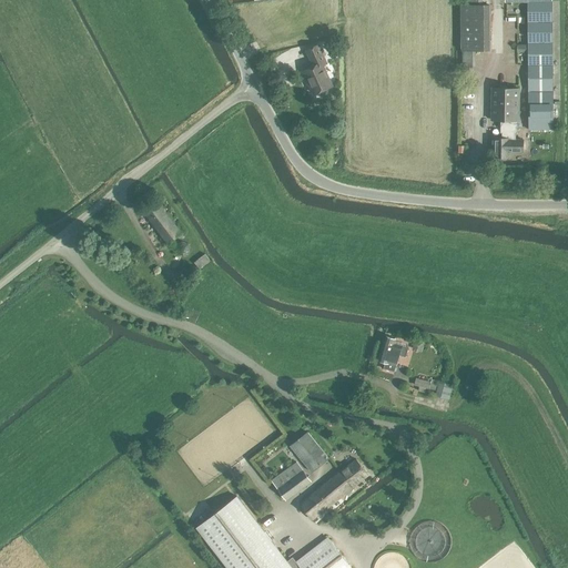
[(553,129),(553,109),(551,0),(506,0),(506,1),(529,2),(529,129),(553,129)]
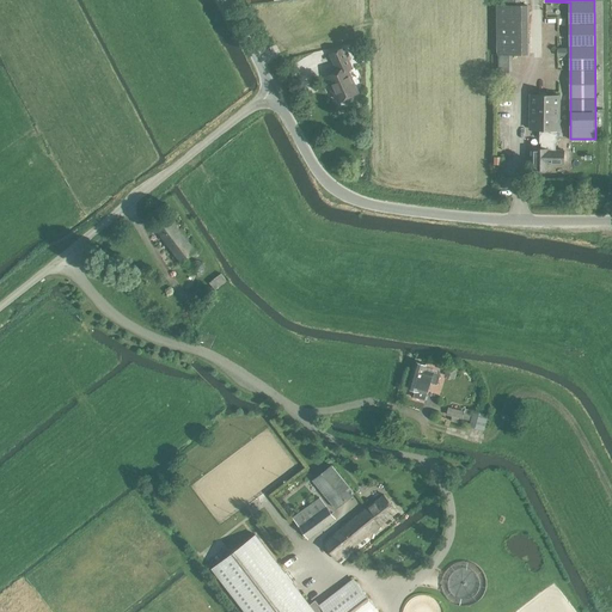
[(497,55),(528,54),(528,6),(520,6),(501,7),(497,7),(497,55)]
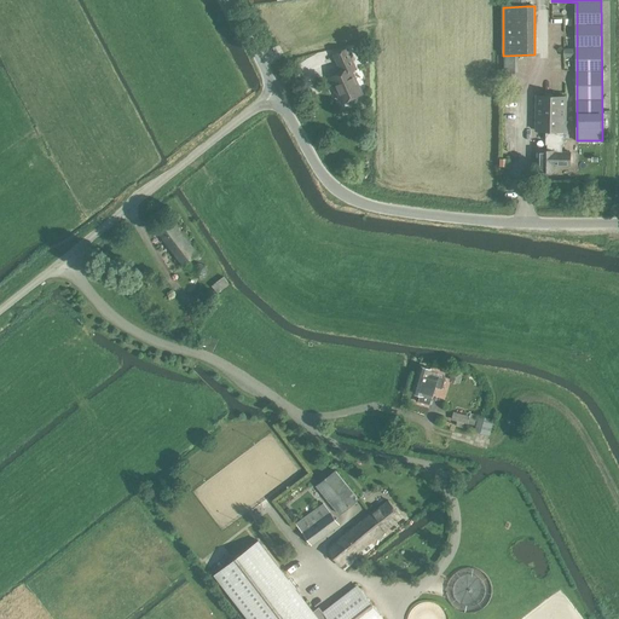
[(342,73),(330,79),(335,87),(336,87),(339,92),(343,103),(362,94),(352,71),(357,70),(347,50),(334,56),(342,73)]
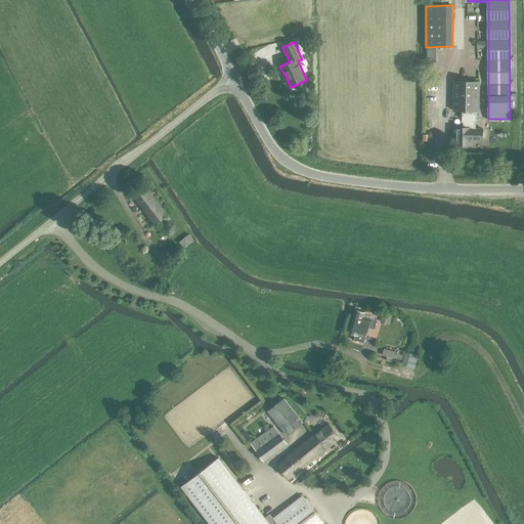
[(456,128),(456,145),(470,145),(470,140),(483,140),(483,129),(476,129),(476,123),(477,123),(477,112),(478,112),(479,82),(454,82),(454,112),(463,112),(463,123),(464,123),(464,128),(456,128)]
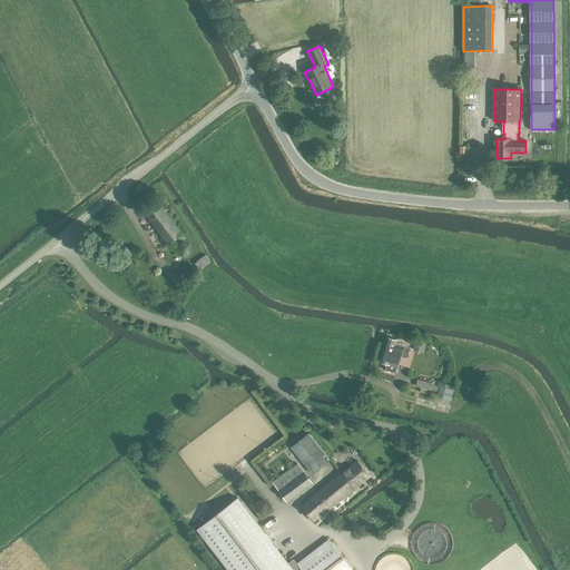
[(169,245),(183,235),(159,203),(145,213),(169,245)]
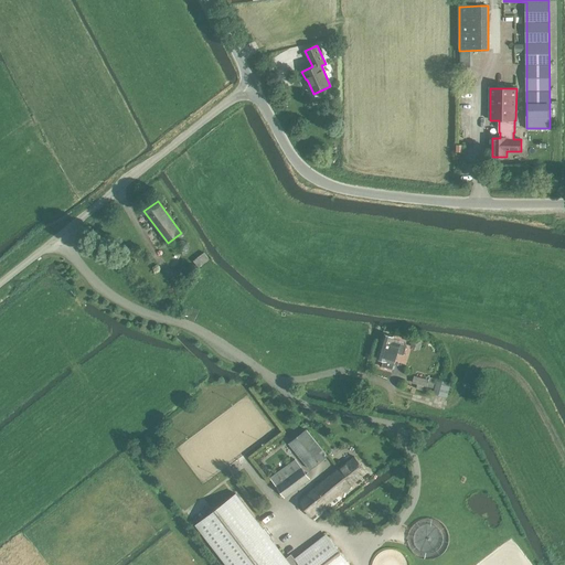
[(184,256),(190,252),(189,244),(181,242),(176,245),(177,253),(184,256)]
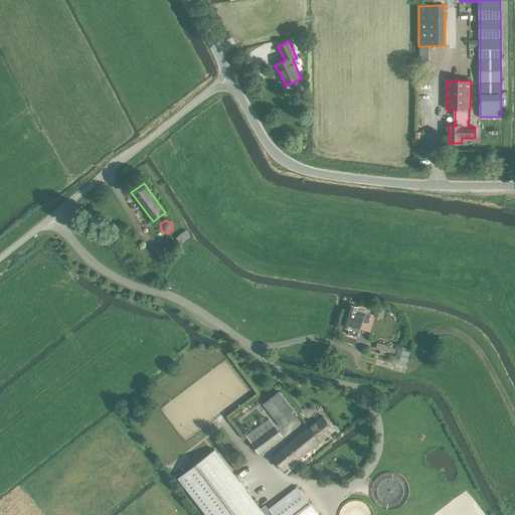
[(181,244),(191,237),(186,231),(177,238),(181,244)]
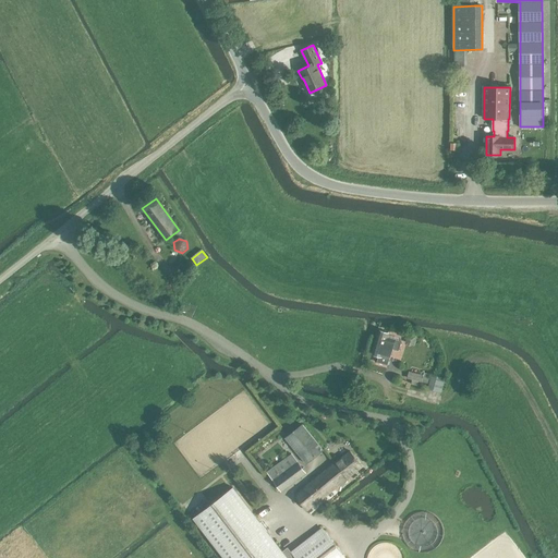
[(398,351),(401,341),(388,338),(389,334),(379,330),(373,355),(379,356),(378,362),(388,365),(389,360),(390,360),(393,349),(398,351)]
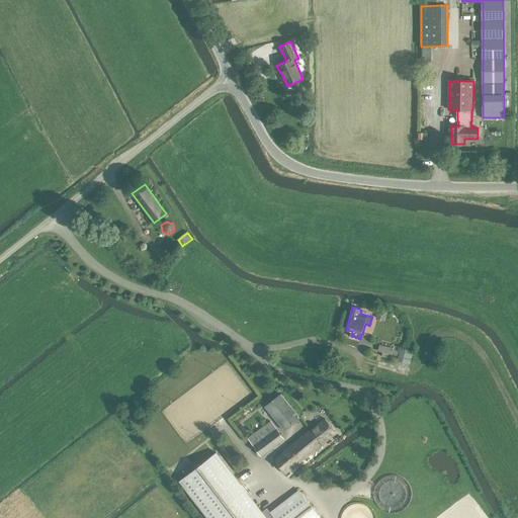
[(398,356),(401,347),(395,346),(394,349),(383,346),(381,352),(393,355),(398,356)]
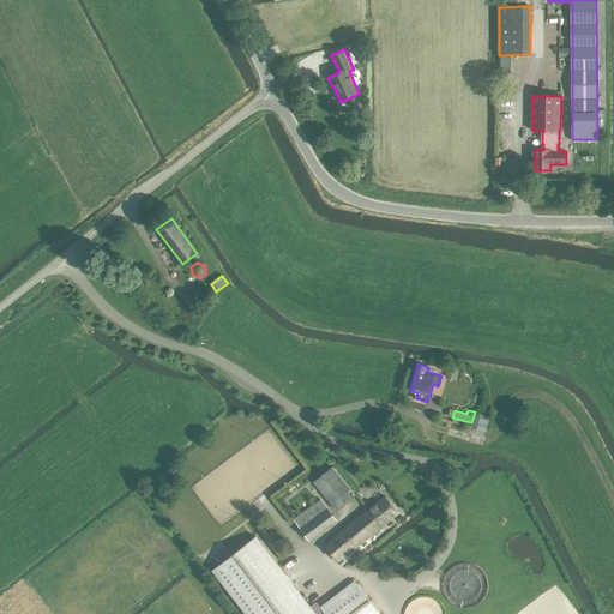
[(337,511),(356,495),(333,468),(314,483),(337,511)]
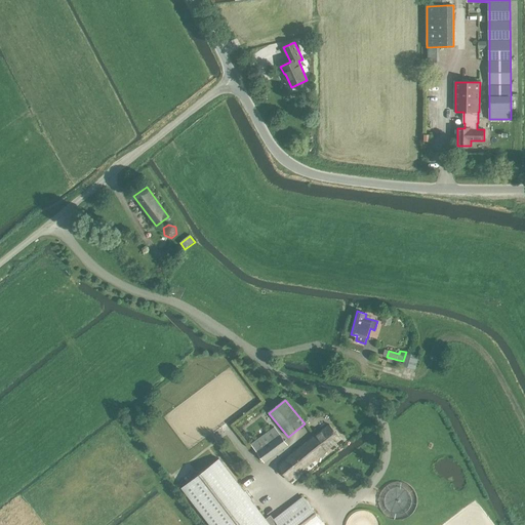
[(289,481),(330,449),(341,440),(330,425),(278,466),(289,481)]
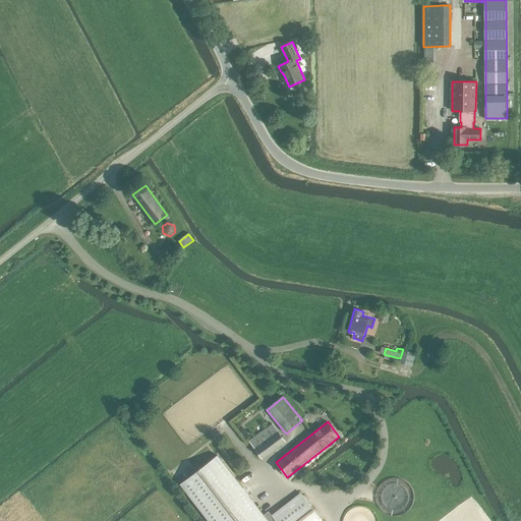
[(263,459),(286,442),(273,424),(250,442),(263,459)]
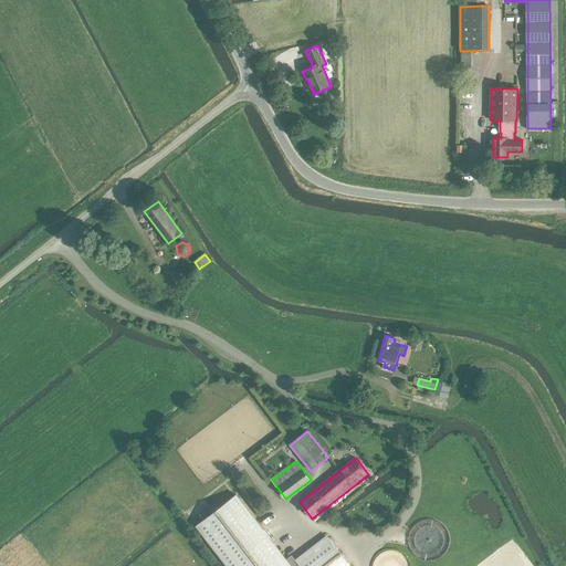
[(197,526),(227,565),(350,565),(328,537),(292,565),(237,495),(197,526)]
